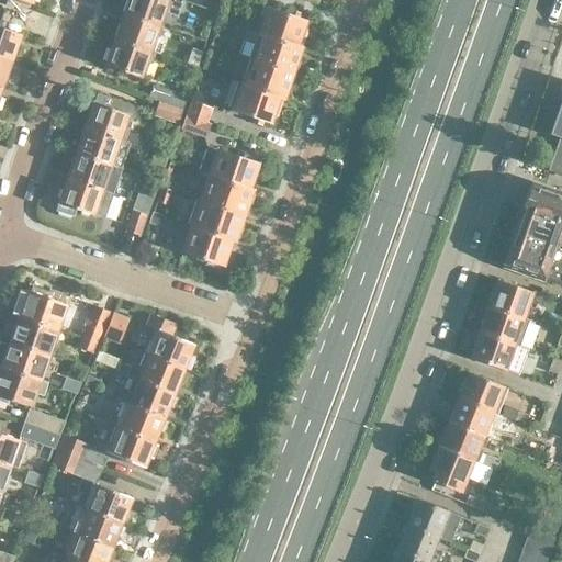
[(128,0),(127,0),(123,12),(126,12),(161,25),(166,12),(181,18),(187,2),(206,9),(209,0),(130,0),(128,0)]
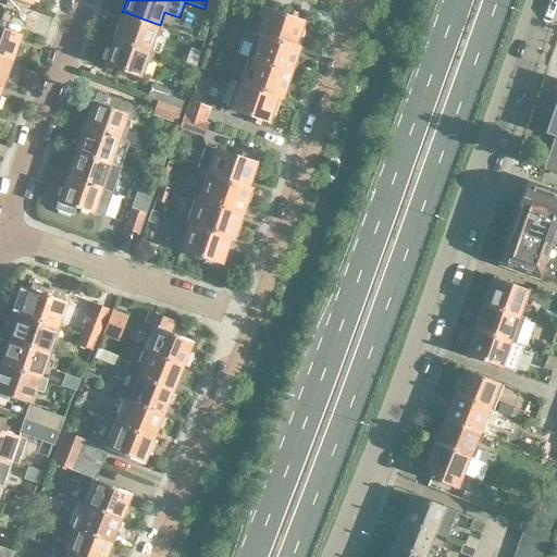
[(243,26),(256,32),(297,47),(304,29),(300,28),(304,21),(296,19),(298,13),(288,10),(286,14),(251,3),(243,26)]
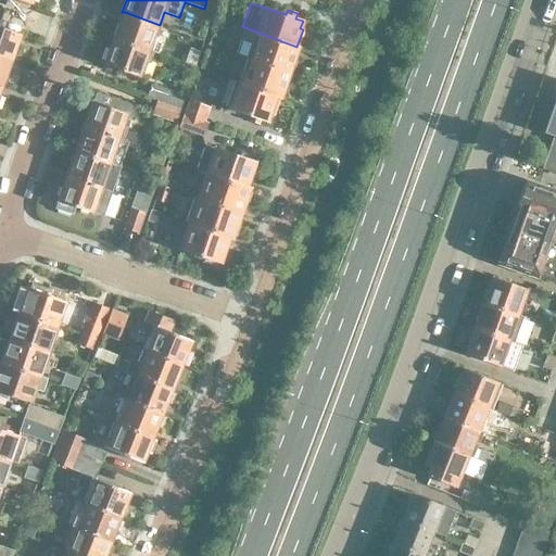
[(113,36),(116,37),(151,49),(155,36),(158,37),(161,26),(159,26),(160,25),(125,12),(121,25),(117,25),(113,36)]
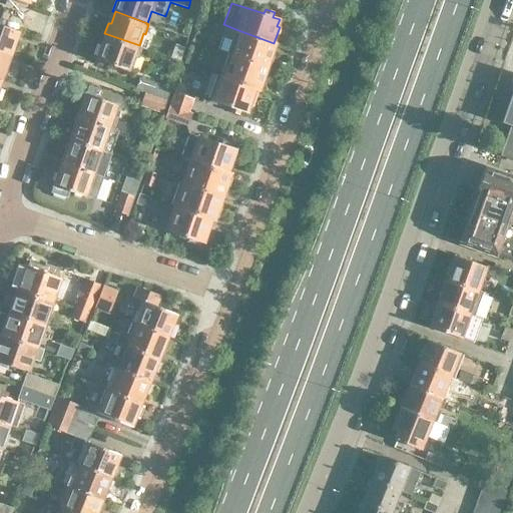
[(223,34),(226,26),(215,22),(212,30),(223,34)]
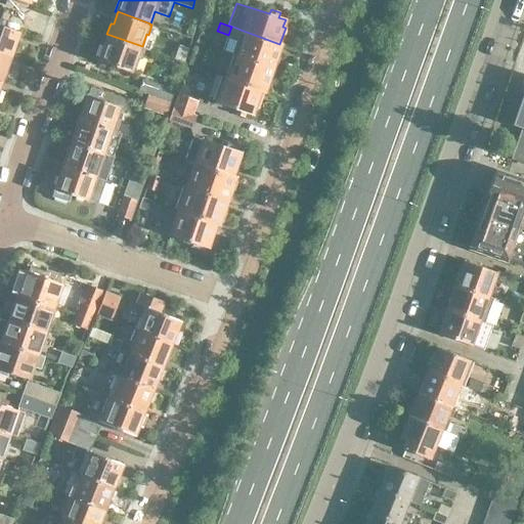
[(0,53),(9,57),(10,54),(13,55),(17,44),(14,43),(17,33),(0,26),(0,53)]
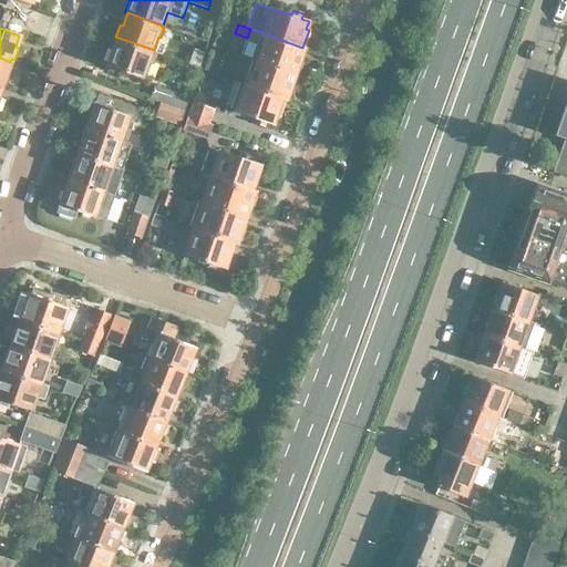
[(251,58),(253,59),(295,73),(296,71),(300,70),(303,62),(300,59),(305,48),(302,48),(260,32),(259,35),(251,58)]
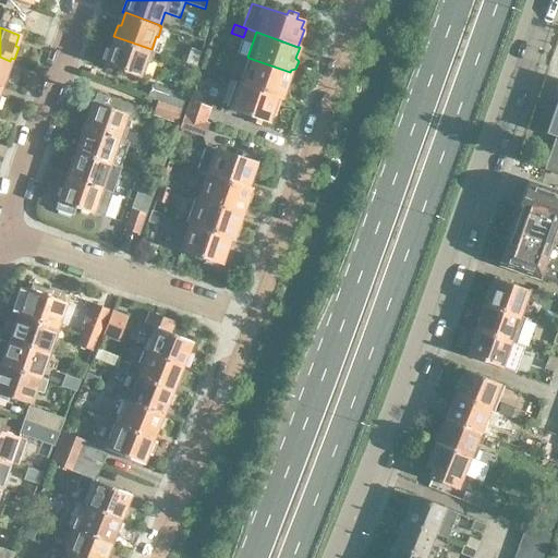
[(152,49),(117,37),(111,49),(109,49),(105,61),(108,61),(107,64),(140,76),(141,71),(143,71),(147,61),(149,62),(153,51),(150,50),(152,49)]
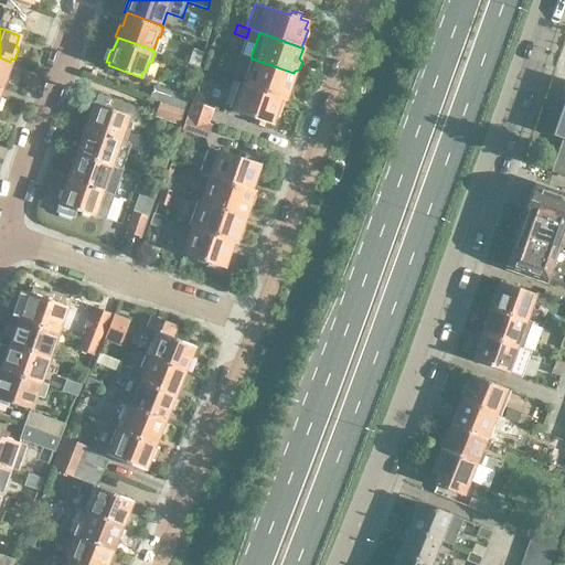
[(185,62),(199,66),(204,49),(192,44),(185,62)]
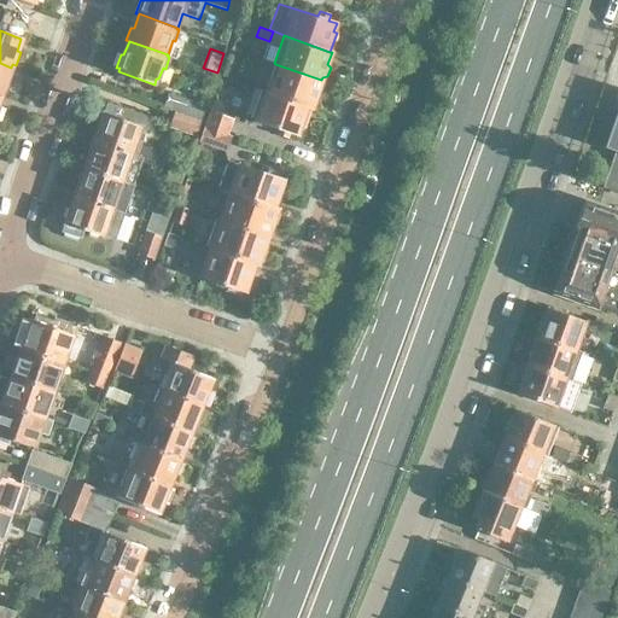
[(0,93),(1,94),(3,92),(6,93),(11,79),(7,77),(11,68),(0,63),(0,93)]
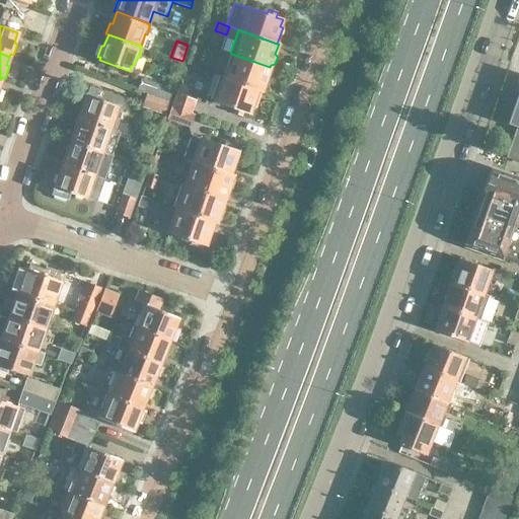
[(222,76),(261,90),(262,91),(265,81),(270,79),(272,72),(269,69),(270,67),(231,54),(230,53),(222,76)]
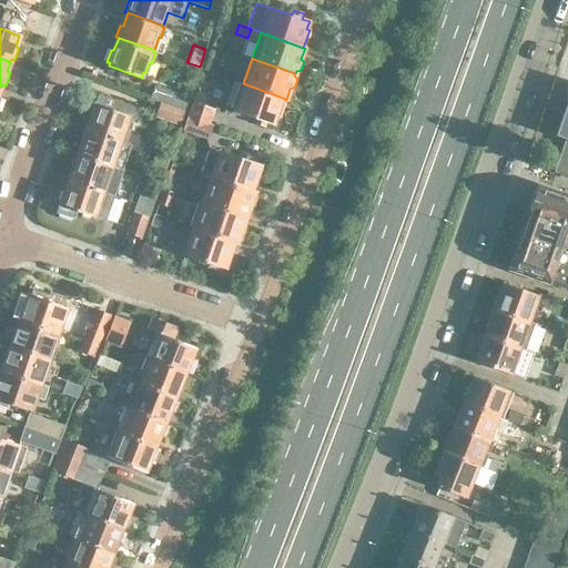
[(220,62),(210,59),(205,70),(215,74),(220,62)]
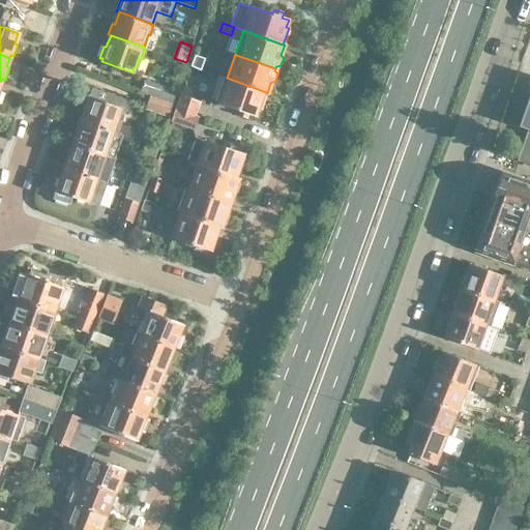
[(223,77),(217,95),(215,101),(239,110),(237,114),(246,117),(248,113),(255,115),(258,108),(261,108),(266,92),(227,78),(223,77)]
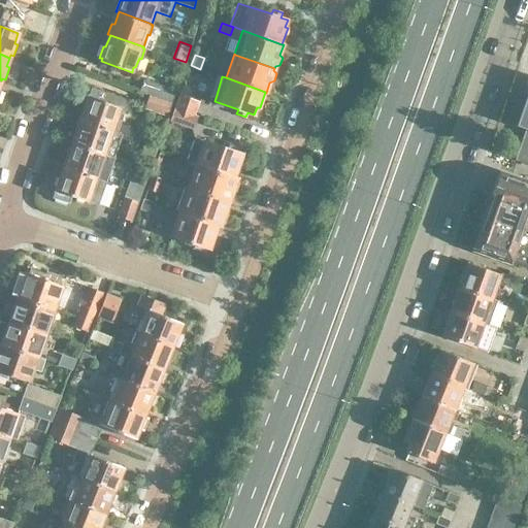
[(144,80),(140,92),(149,95),(150,94),(172,102),(176,92),(144,80)]
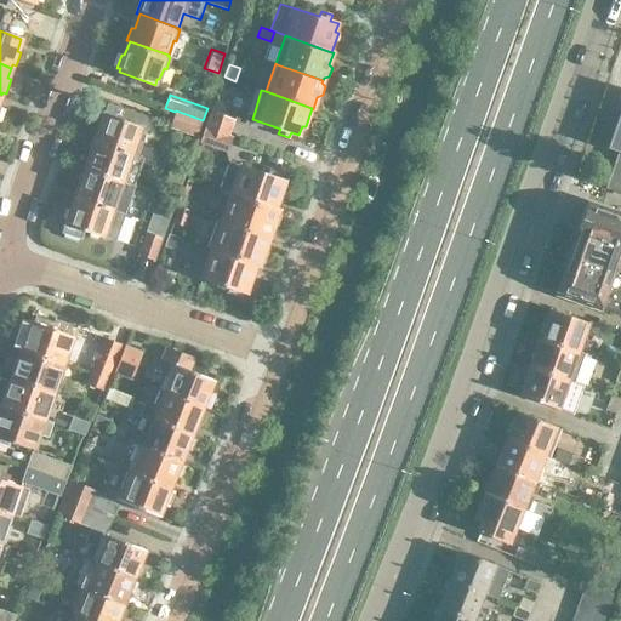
[(620,106),(607,148),(617,152),(605,187),(620,193),(620,106)]
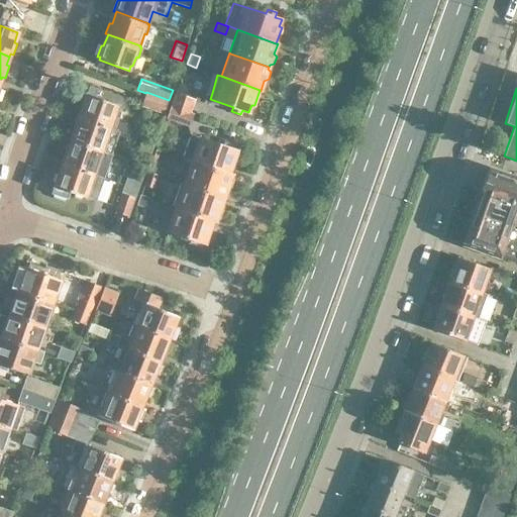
[(146,92),(145,93),(141,105),(165,113),(169,100),(146,92)]
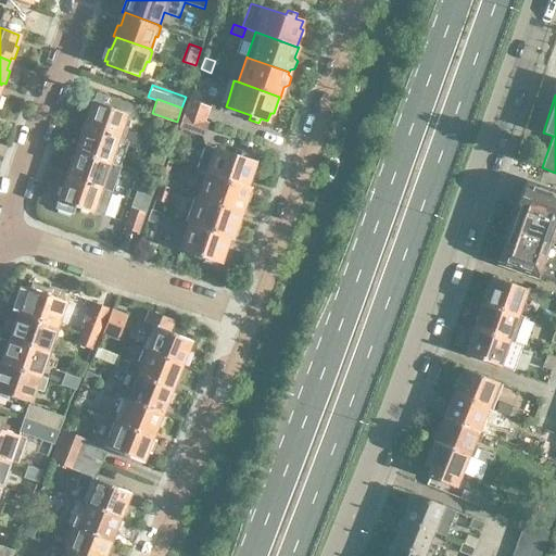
[(188,100),(184,114),(204,122),(209,108),(188,100)]
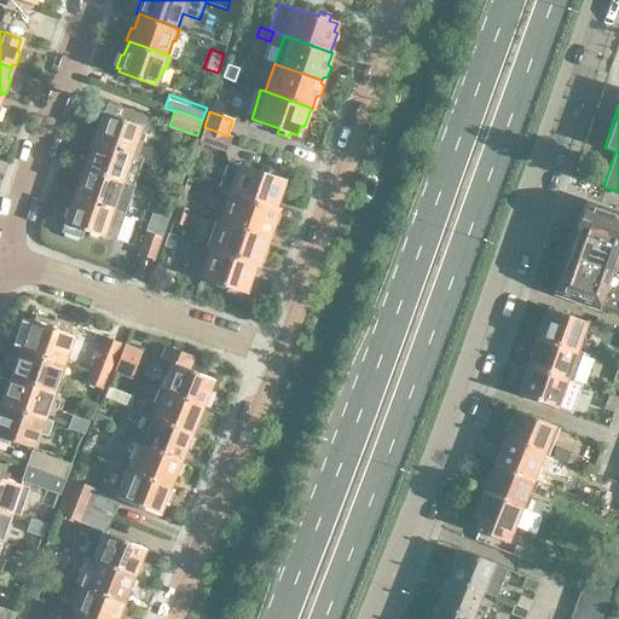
[(104,113),(94,140),(134,155),(143,157),(158,163),(163,151),(148,146),(138,144),(142,133),(140,132),(142,126),(104,113)]
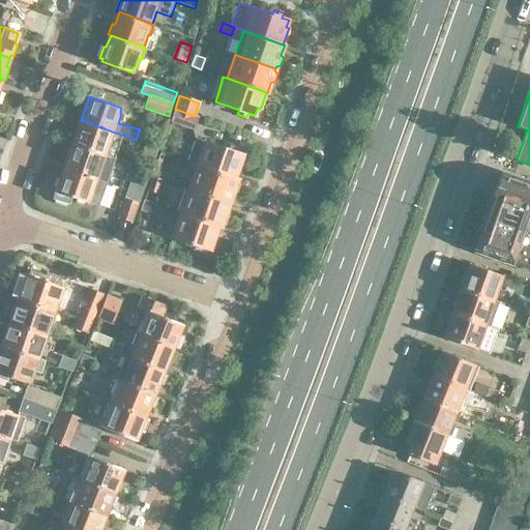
[(175,109),(171,121),(172,121),(187,126),(193,128),(197,116),(195,116),(175,109)]
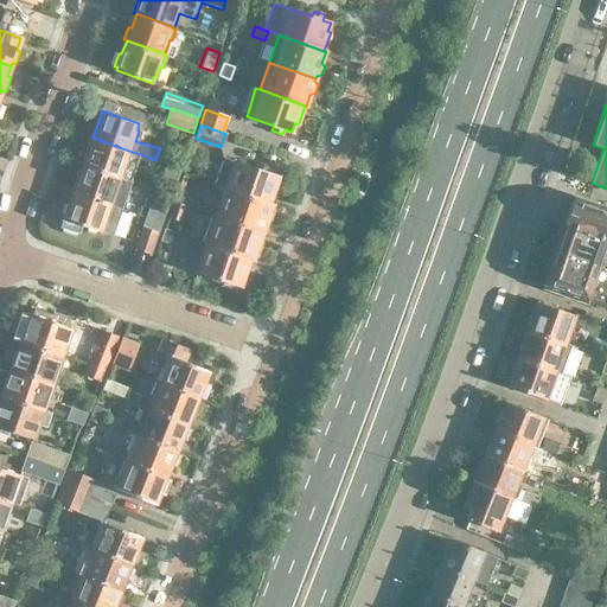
[(93,138),(83,165),(122,178),(132,152),(93,138)]
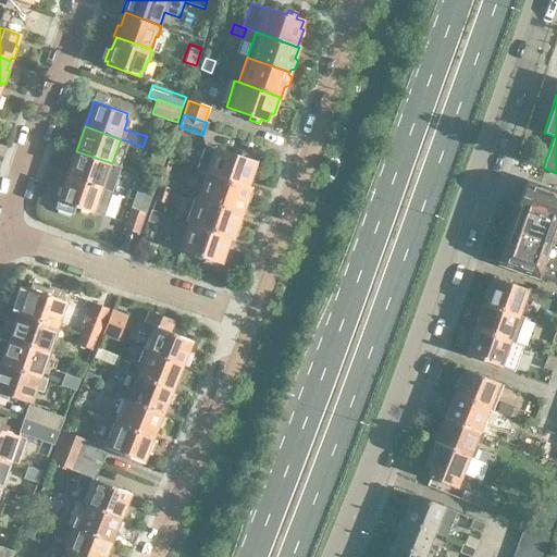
[(194,171),(205,174),(205,172),(246,186),(249,177),(251,175),(255,166),(254,164),(255,162),(254,161),(255,158),(242,152),(239,157),(215,149),(202,145),(194,171)]
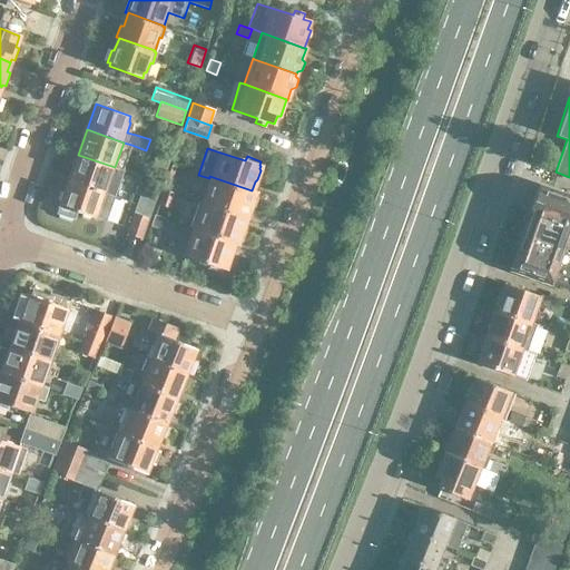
[(78,155),(69,180),(115,196),(124,170),(115,167),(78,155)]
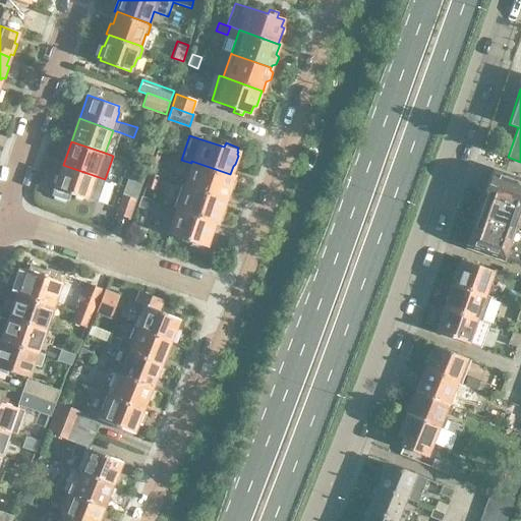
[(157,151),(154,163),(158,164),(162,153),(157,151)]
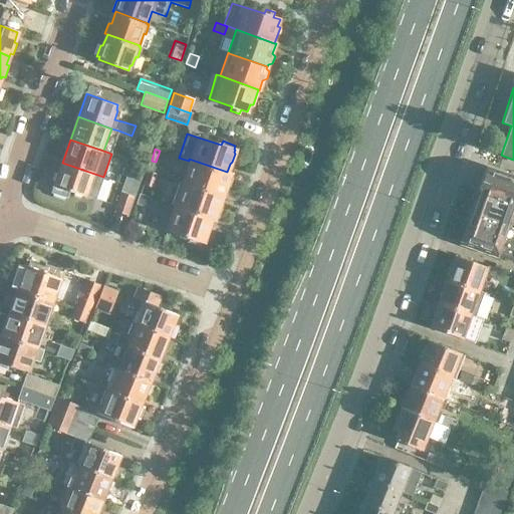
[(230,173),(227,172),(189,159),(189,161),(181,183),(222,197),(225,187),(229,186),(231,178),(230,175),(230,173)]
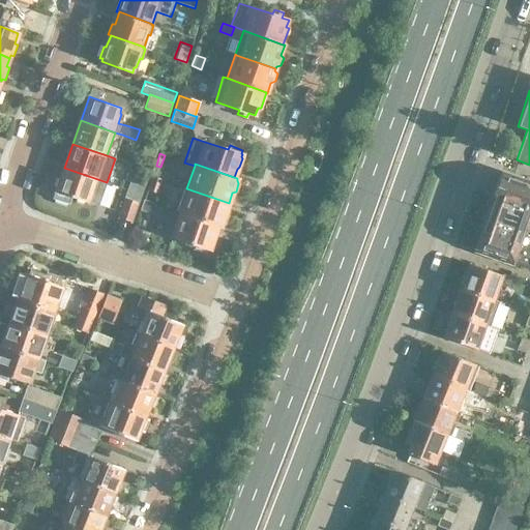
[(156,166),(152,176),(162,179),(167,181),(170,173),(162,171),(163,168),(160,167),(156,166)]
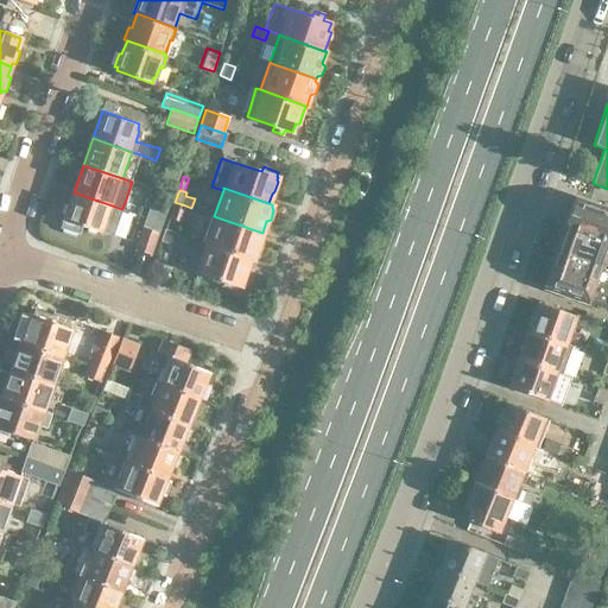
[(113,206),(74,192),(62,227),(80,233),(82,226),(102,233),(105,226),(106,227),(113,206)]
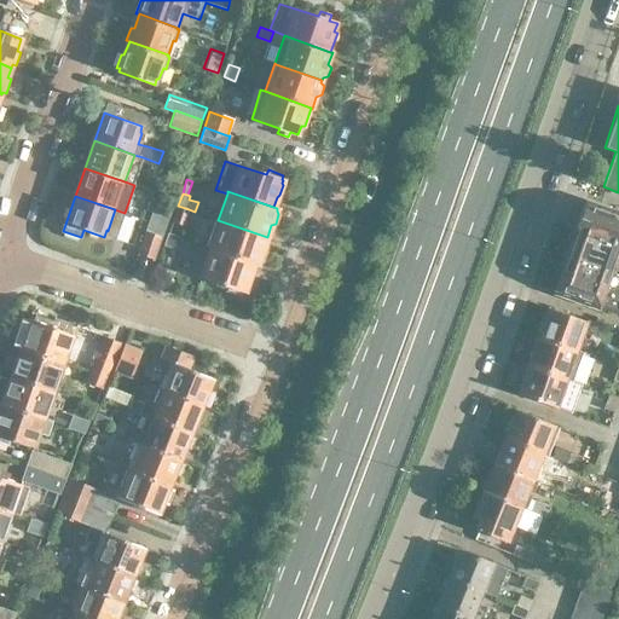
[(585,203),(573,232),(576,233),(618,248),(618,214),(596,207),(585,203)]
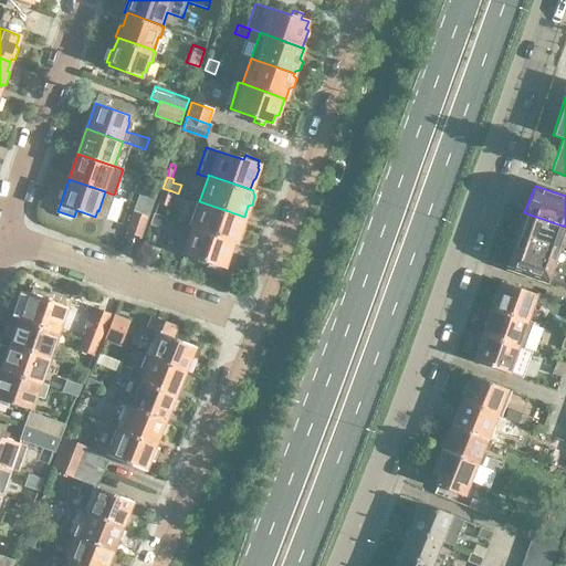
[(163,188),(158,202),(168,206),(173,191),(163,188)]
